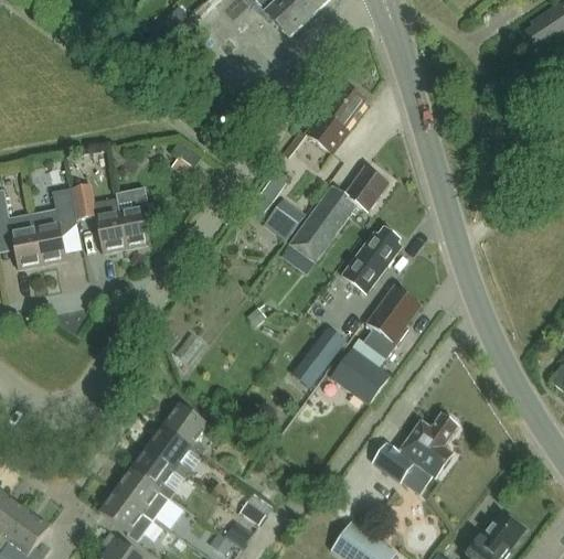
[(254,0),(253,1),(288,35),(326,0),(254,0)]
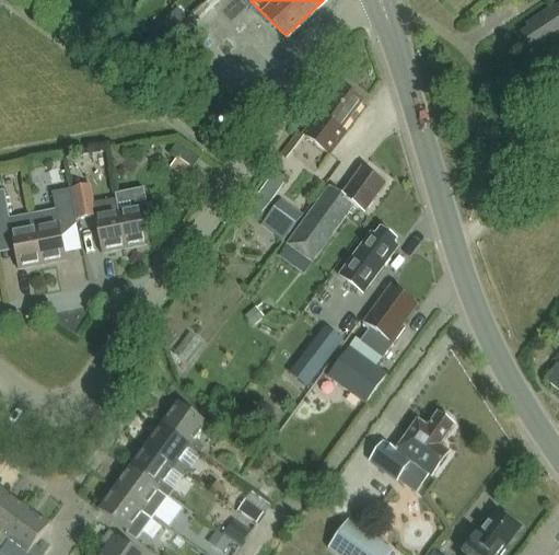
[(540,46),(558,33),(558,0),(554,0),(524,21),(527,25),(519,31),(531,47),(538,43),(540,46)]
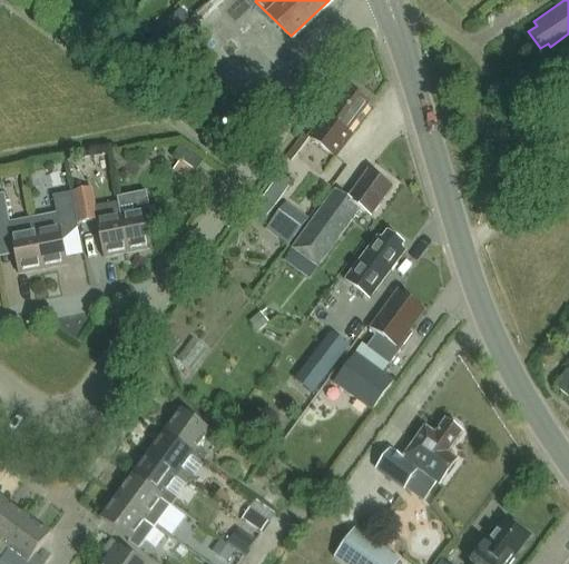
[(179,6),(151,31),(160,41),(189,15),(179,6)]
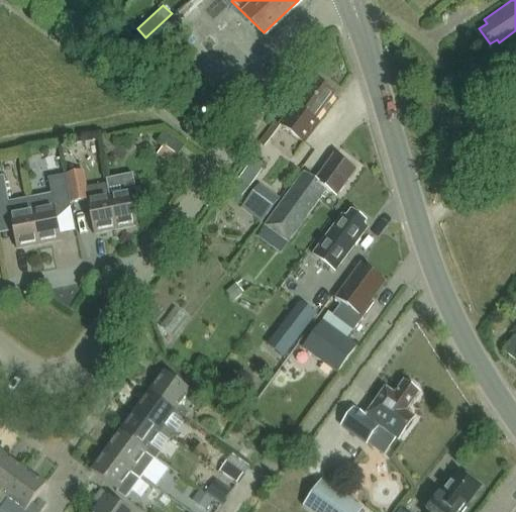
[(171,17),(159,29),(165,35),(177,23),(171,17)]
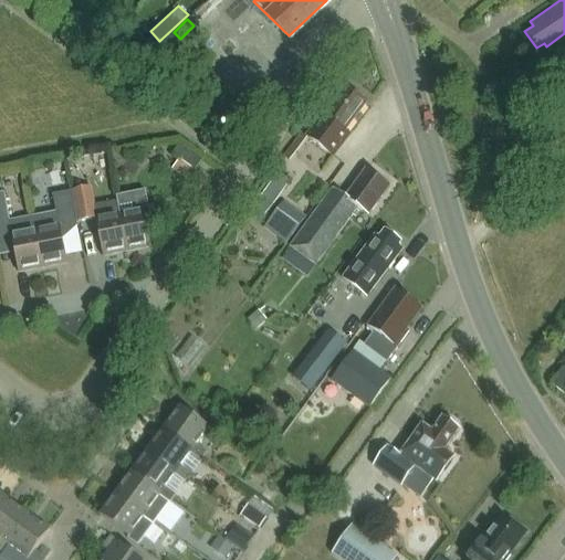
[(342,83),(305,134),(332,154),(348,134),(342,129),(364,99),(342,83)]
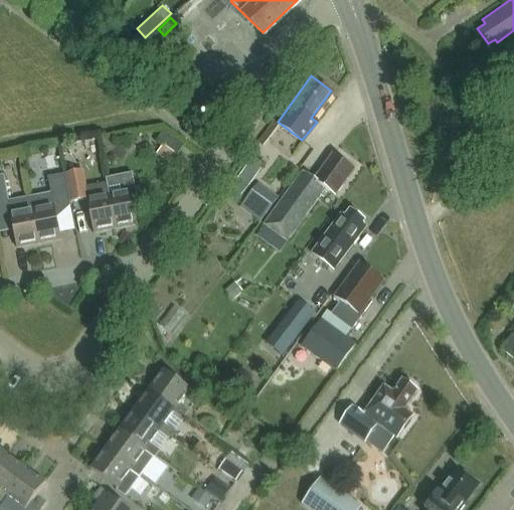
[(178,152),(185,143),(163,127),(157,137),(178,152)]
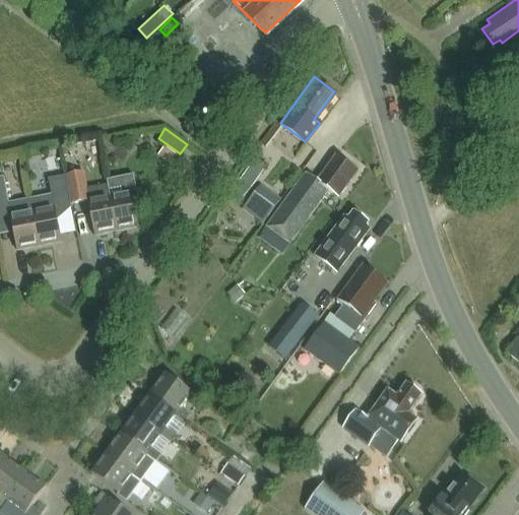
[(336,195),(357,168),(334,150),(316,177),(304,169),(264,223),(288,242),(327,188),(336,195)]
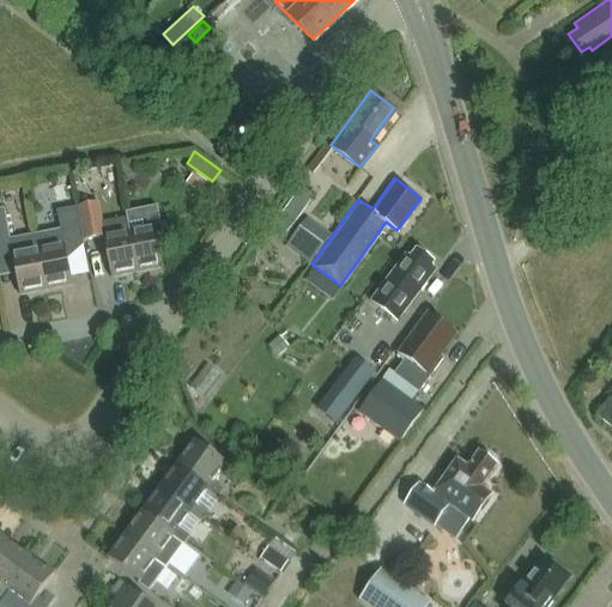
[(313,192),(300,182),(280,208),(294,218),(313,192)]
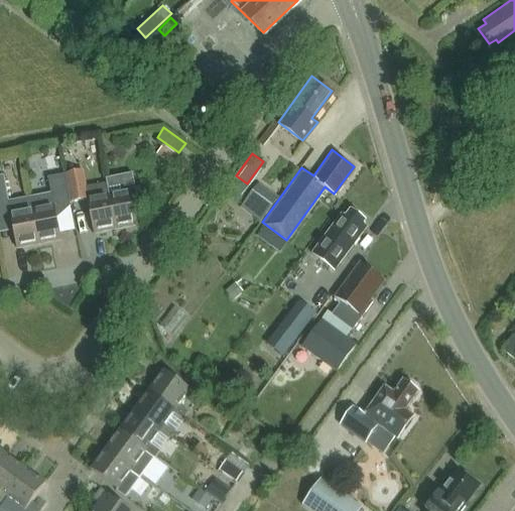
[(65,168),(70,195),(84,192),(80,165),(65,168)]
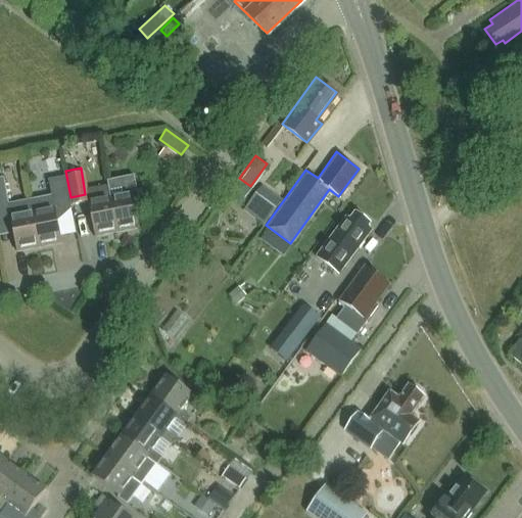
[(60,239),(55,216),(69,204),(63,173),(48,176),(53,204),(31,208),(38,244),(60,239)]
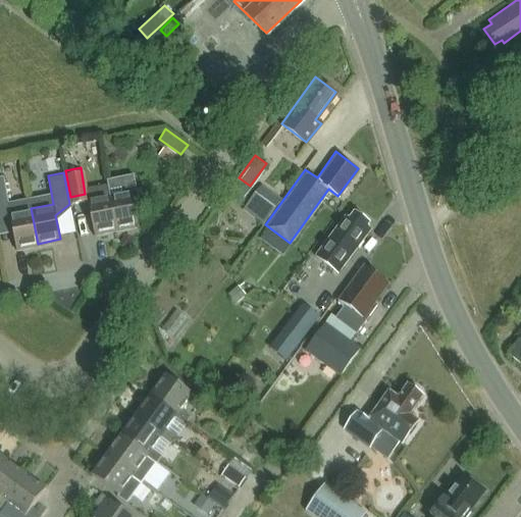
[(109,194),(115,228),(138,224),(132,190),(136,190),(133,172),(106,177),(107,182),(109,194)]
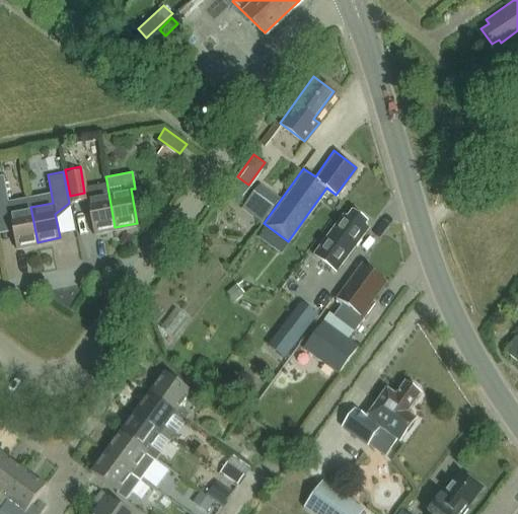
[(15,246),(38,242),(30,207),(10,211),(3,172),(0,172),(0,229),(11,227),(15,246)]
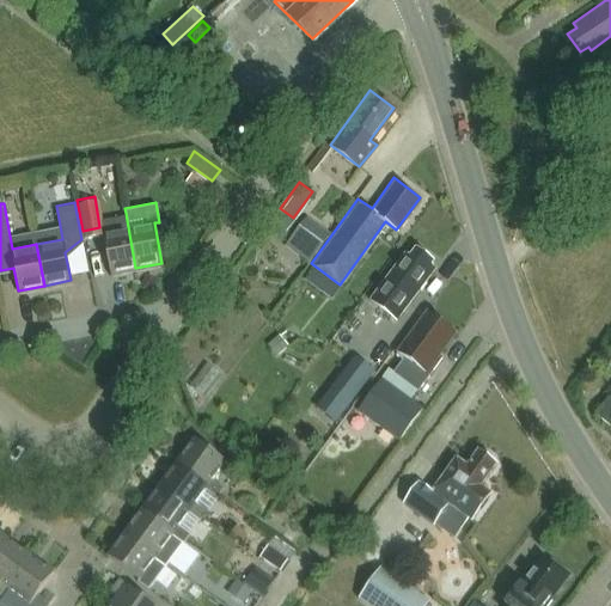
[(283,244),(307,261),(331,228),(307,210),(283,244)]
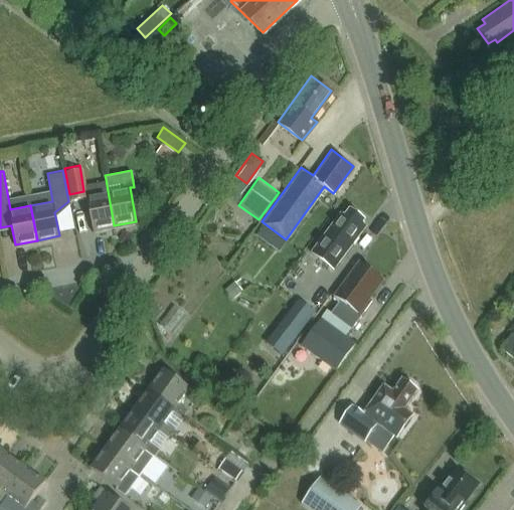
[(92,229),(114,225),(108,191),(106,179),(87,183),(90,194),(86,195),(92,229)]
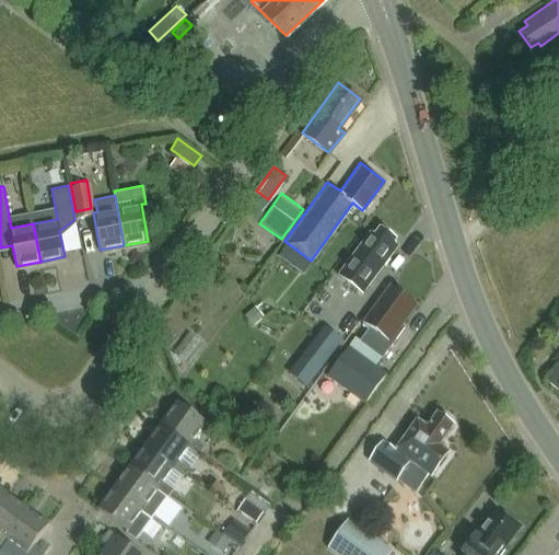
[(337,273),(362,291),(396,244),(392,241),(396,235),(379,223),(374,231),(370,228),(337,273)]
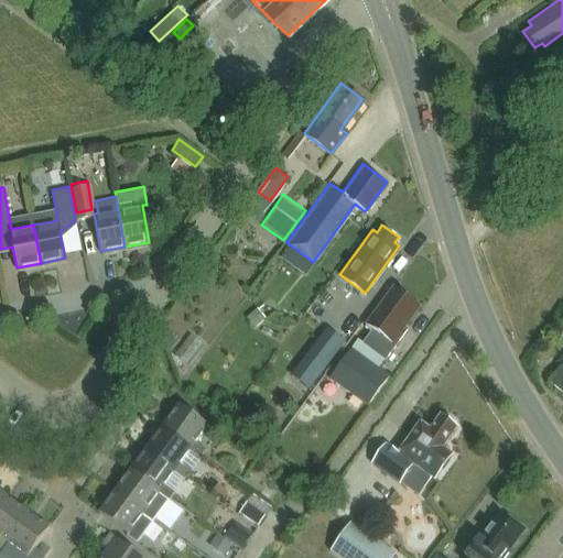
[(328,376),(347,390),(367,403),(389,374),(378,365),(352,346),(357,339),(383,358),(405,326),(402,324),(418,303),(392,285),(364,320),(366,321),(364,325),(369,329),(361,340),(357,336),(328,376)]
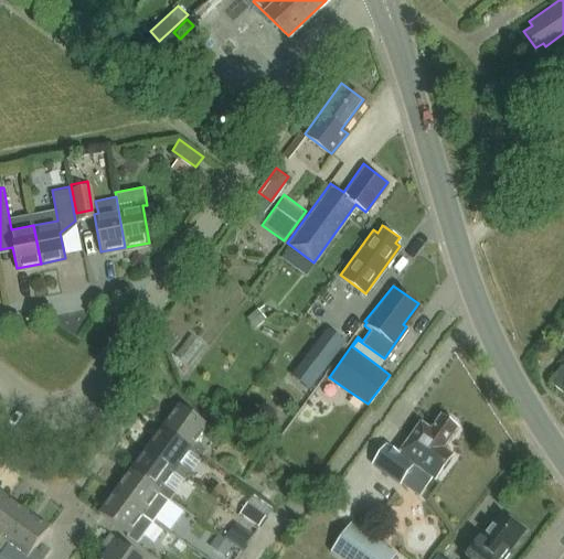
[(257,305),(246,315),(254,325),(266,315),(257,305)]
